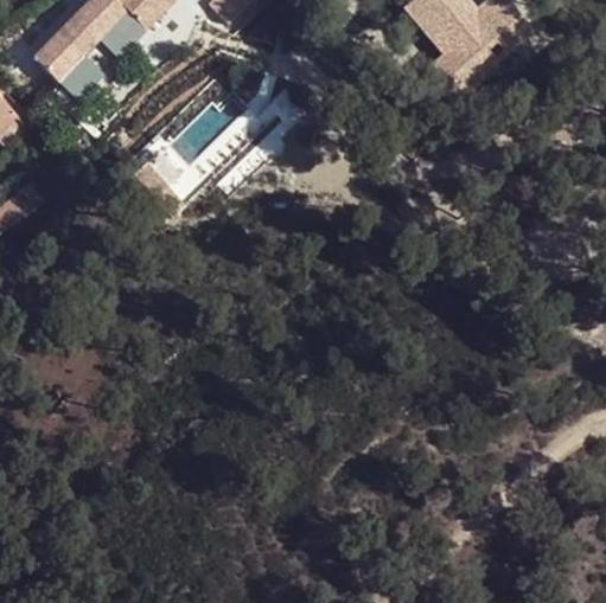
[(110,42),(135,17),(134,17),(128,10),(132,5),(127,0),(121,0),(120,1),(119,0),(89,0),(33,56),(58,79),(78,59),(103,36),(110,42)]
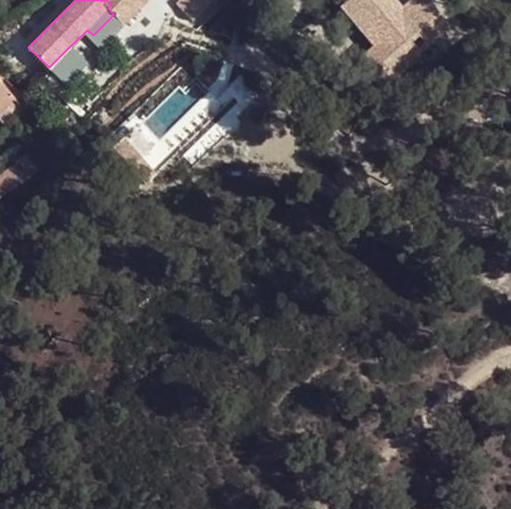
[(174,0),(184,12),(198,0),(174,0)]
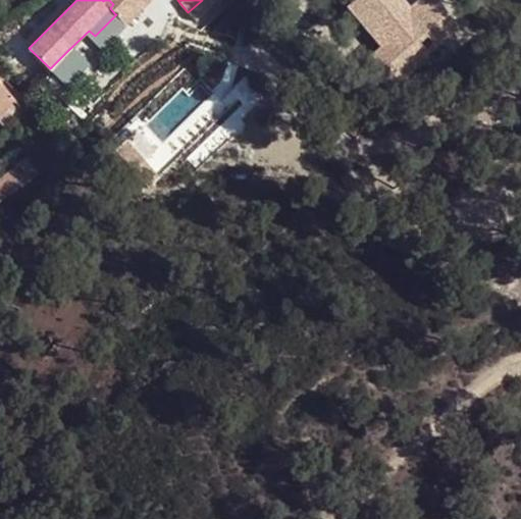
[(115,14),(116,14),(120,18),(131,9),(124,5),(115,14)]
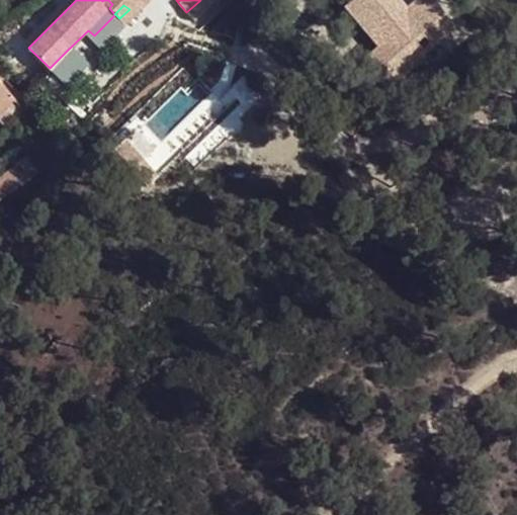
[(74,57),(94,35),(88,30),(67,51),(74,57)]
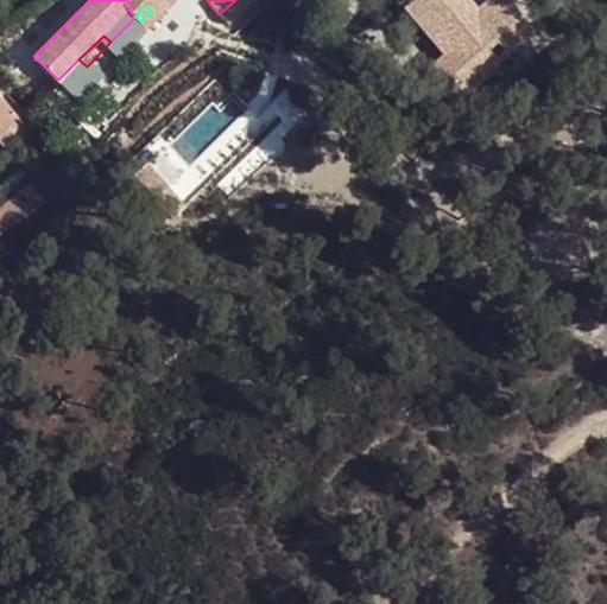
[(132,76),(112,99),(128,113),(150,91),(132,76)]
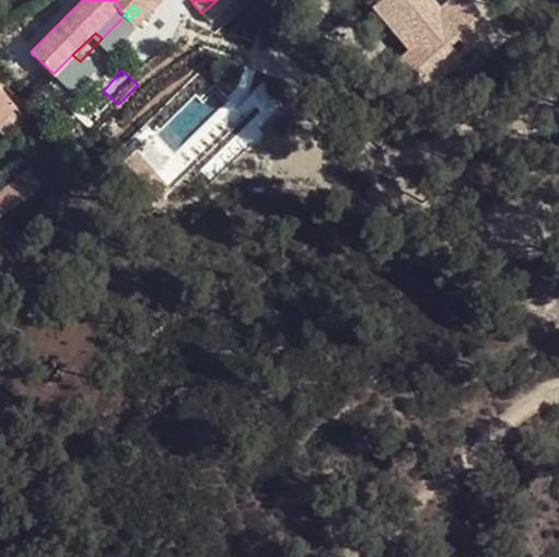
[(0,128),(8,135),(27,118),(0,90),(0,128)]
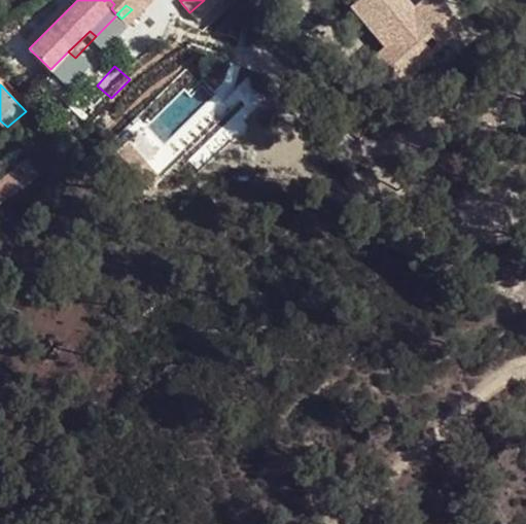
[(132,172),(148,158),(130,137),(113,152),(132,172)]
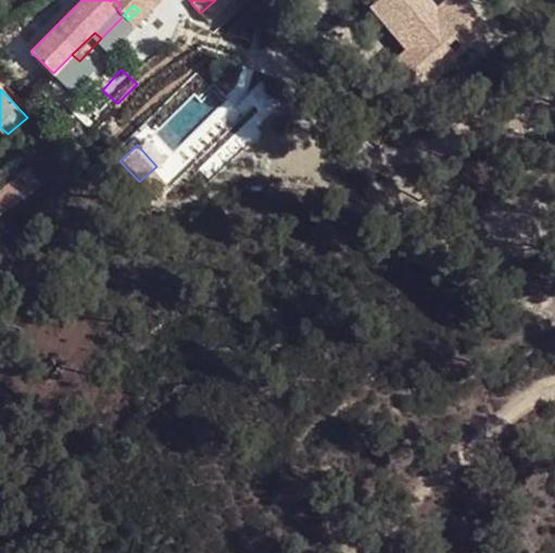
[(17,177),(0,188),(0,209),(39,183),(27,167),(16,175),(17,177)]
